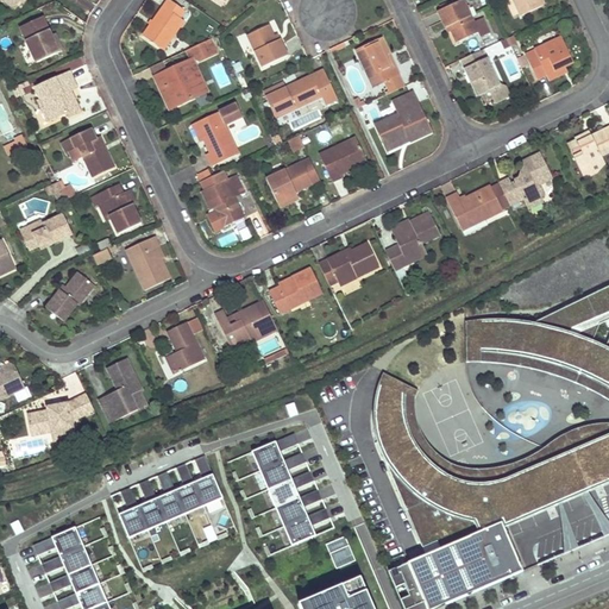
[(184,11),(169,0),(167,0),(152,22),(150,25),(144,35),(164,50),(183,20),(180,18),(184,11)]
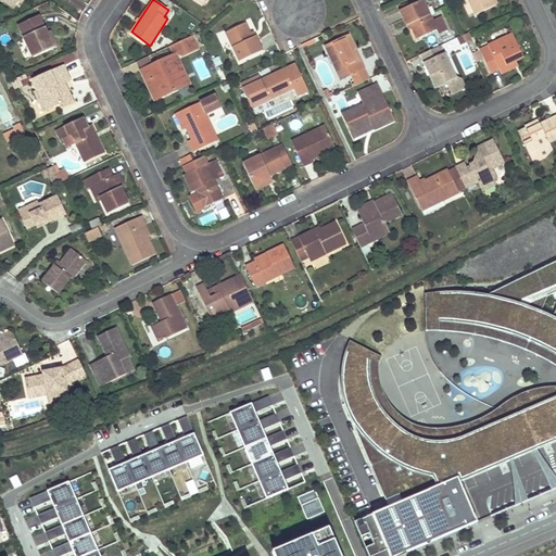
[(421,0),(420,0),(400,10),(406,24),(409,23),(412,27),(417,39),(437,29),(439,34),(449,29),(442,15),(431,20),(421,0)]
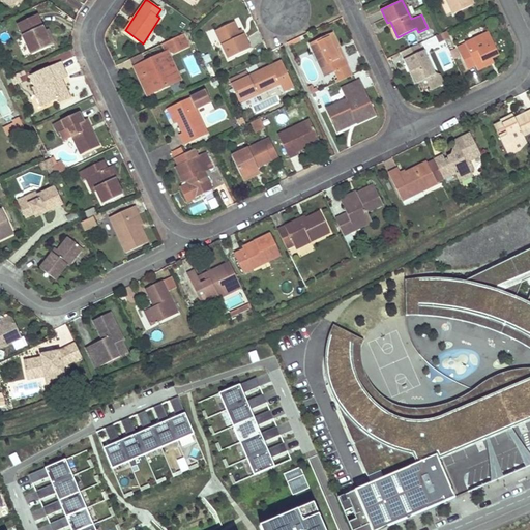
[(447,0),(454,13),(472,5),(469,0),(447,0)]
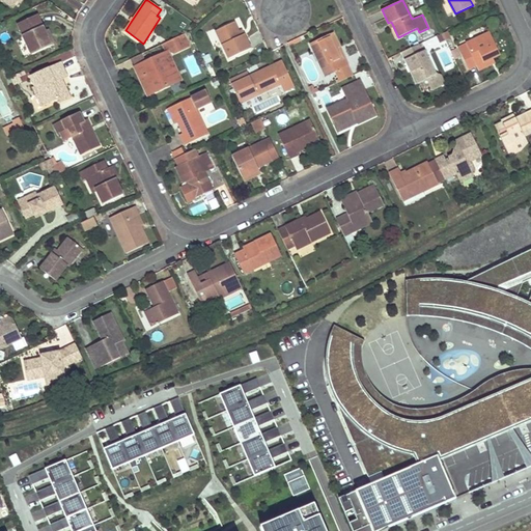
[(37,15),(17,24),(23,37),(22,37),(30,56),(52,46),(45,31),(37,15)]
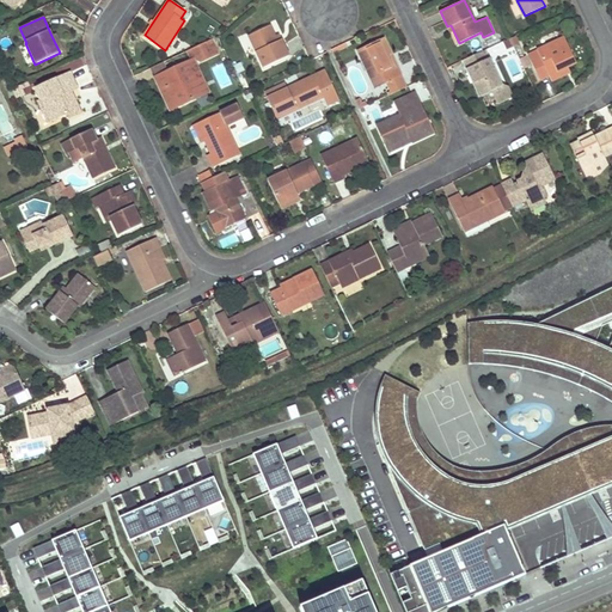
[(271,25),(249,35),(264,67),(291,56),(282,40),(279,41),(276,35),(271,25)]
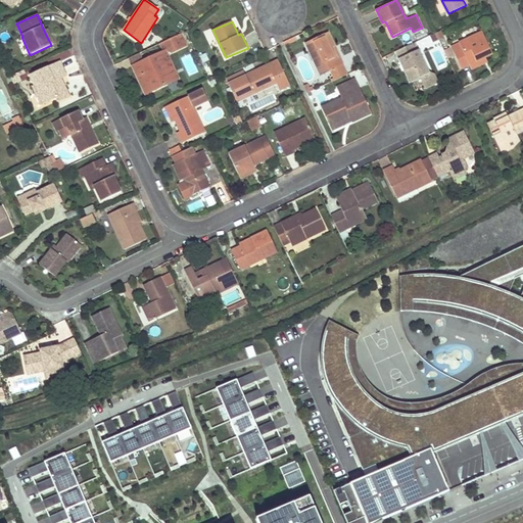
[(47,29),(44,31),(51,45),(54,44),(47,29)]
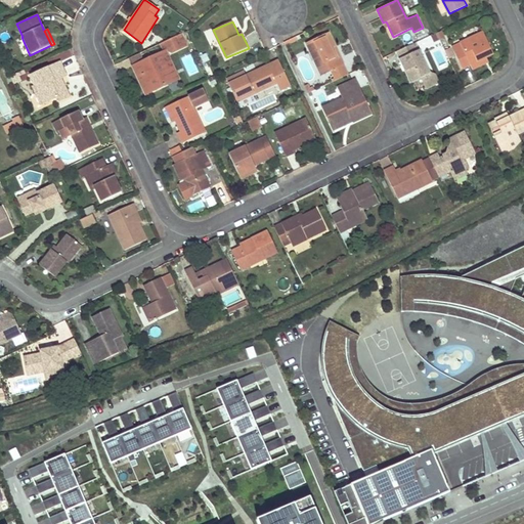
[(329,29),(306,39),(317,66),(328,60),(331,68),(343,61),(340,53),(337,54),(332,44),(335,43),(329,29)]
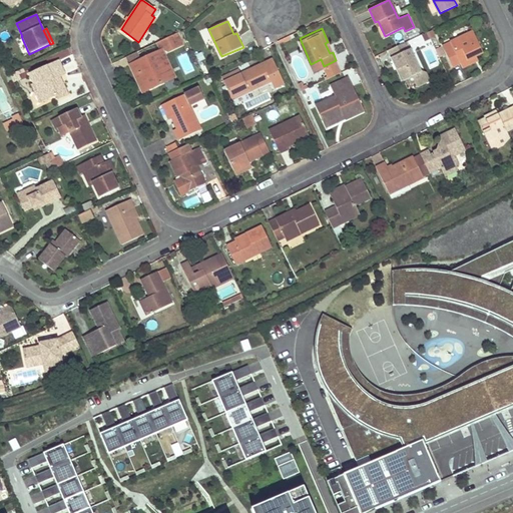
[(436,36),(433,29),(428,31),(431,38),(436,36)]
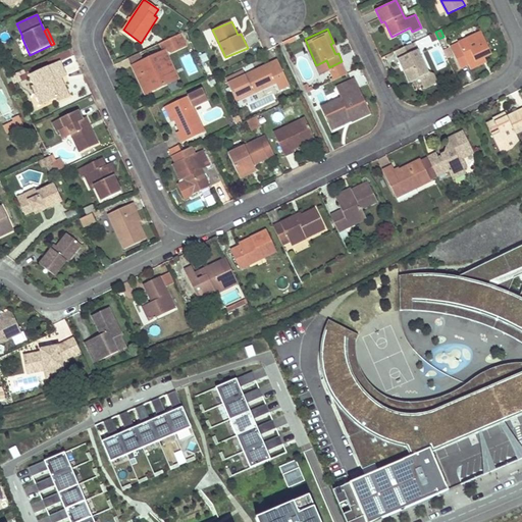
[(453,51),(461,68),(470,64),(472,69),(485,63),(483,58),(485,57),(492,54),(482,32),(459,42),(459,43),(461,47),(453,51)]
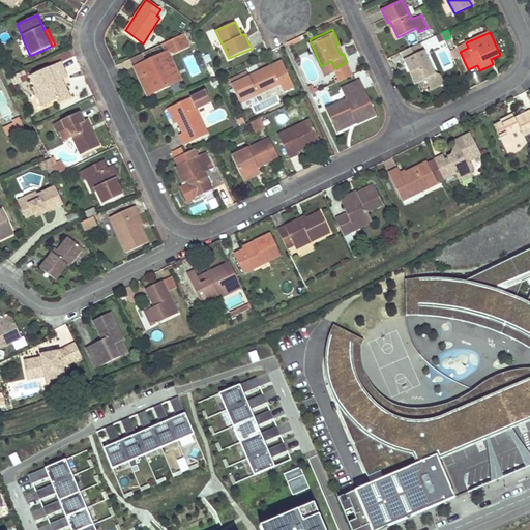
[(181,35),(168,42),(173,54),(187,48),(181,35)]
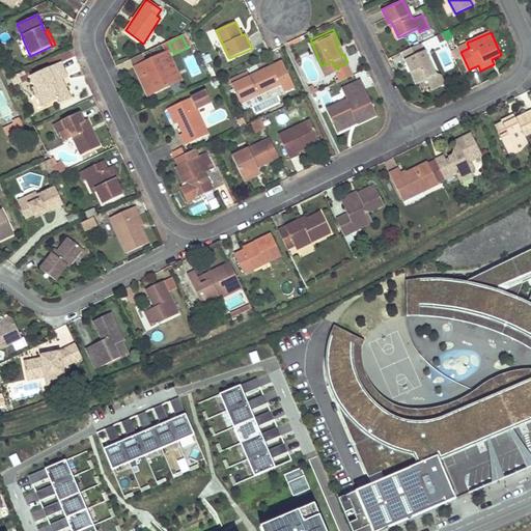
[(161,45),(165,53),(168,52),(169,56),(173,54),(168,43),(161,45)]
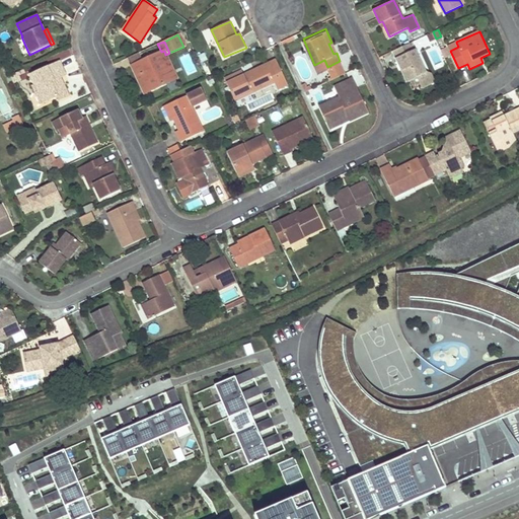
[(413,43),(393,51),(397,59),(401,58),(404,64),(401,69),(405,76),(412,79),(419,76),(423,84),(426,85),(436,81),(432,74),(426,72),(422,63),(418,62),(413,52),(416,50),(413,43)]
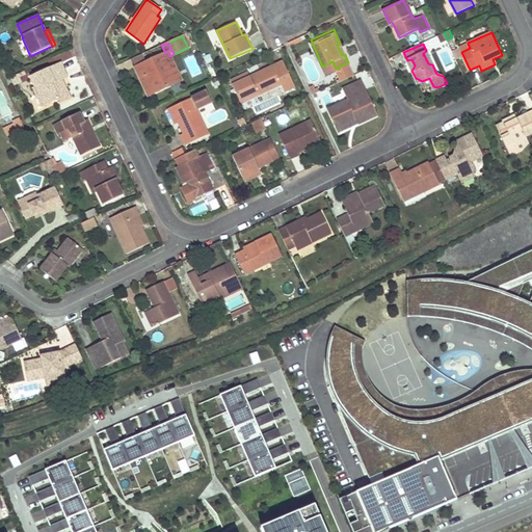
[(426,51),(423,53),(428,63),(432,64),(426,51)]
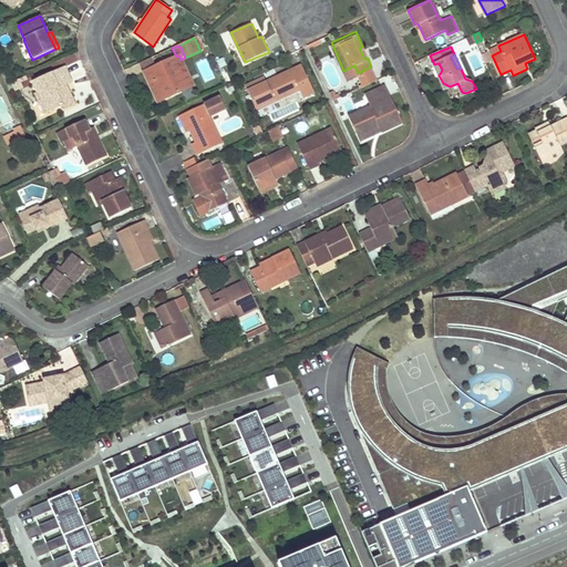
[(157,65),(144,72),(151,85),(155,83),(164,100),(183,91),(176,79),(187,73),(181,60),(179,55),(176,57),(157,65)]
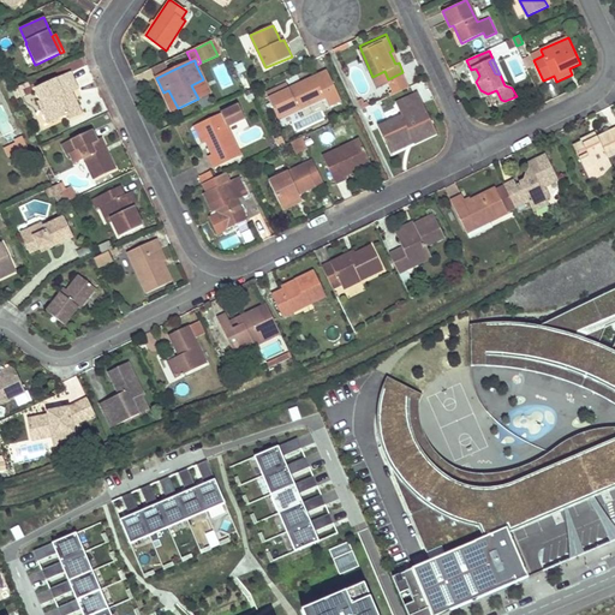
[(156,78),(171,71),(166,61),(153,69),(156,78)]
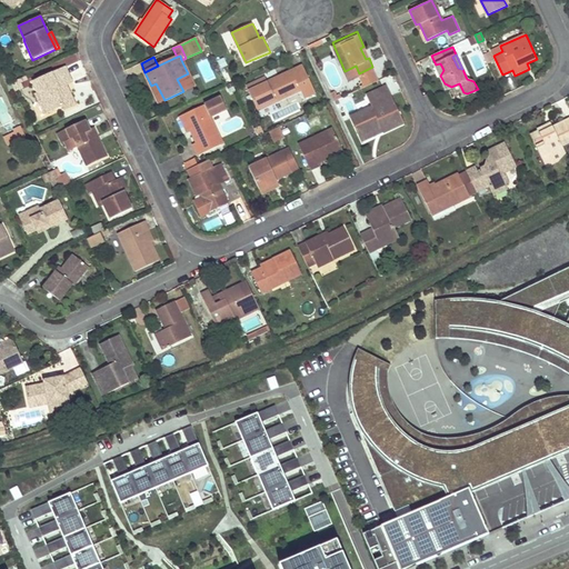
[(316,92),(302,66),(275,78),(277,82),(270,87),(268,81),(267,78),(256,82),(258,87),(249,90),(258,111),(301,91),(305,98),(316,92)]
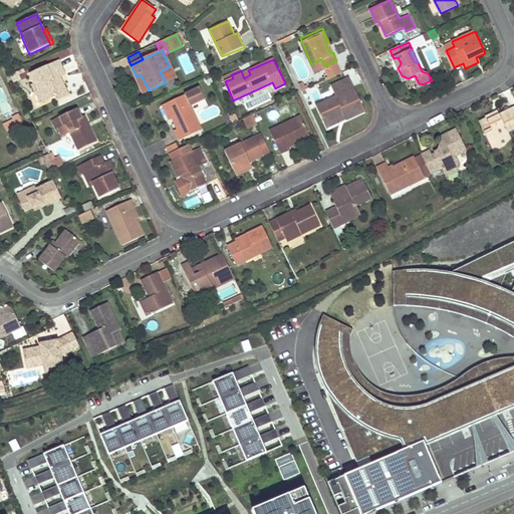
[(340,69),(336,60),(324,66),(328,74),(340,69)]
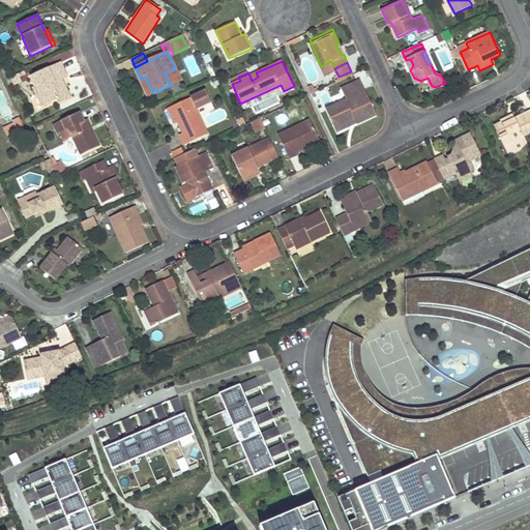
[(60,63),(30,78),(37,93),(43,107),(56,100),(57,105),(70,98),(64,85),(61,86),(59,81),(61,80),(67,77),(60,63)]
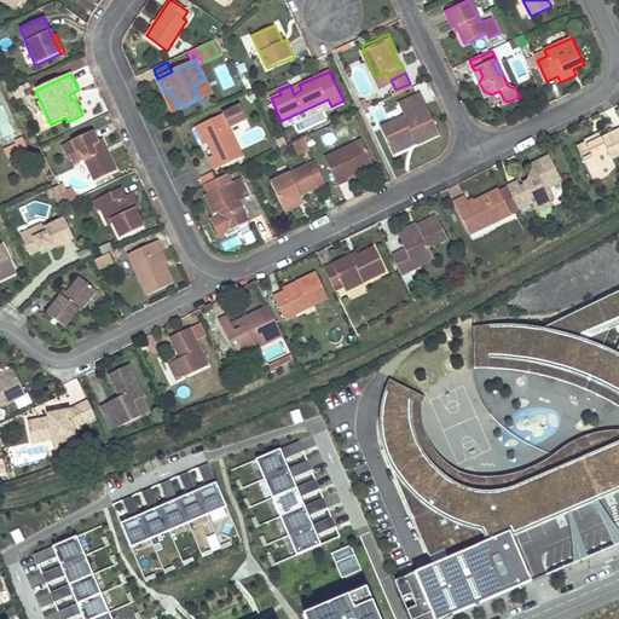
[(204,80),(192,86),(200,99),(212,93),(204,80)]
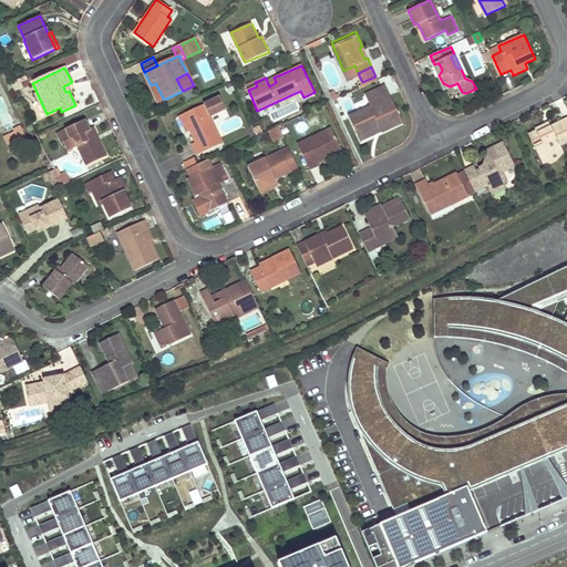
[(20,78),(11,82),(16,91),(24,86),(20,78)]
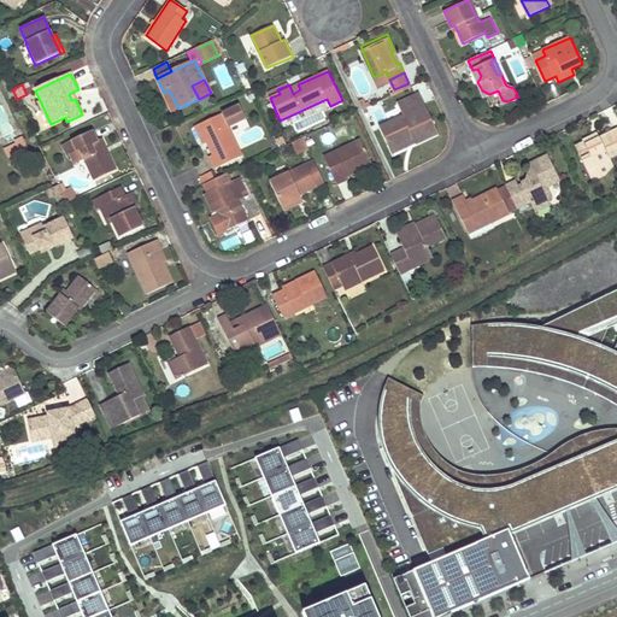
[(169,90),(164,93),(172,111),(178,109),(169,90)]
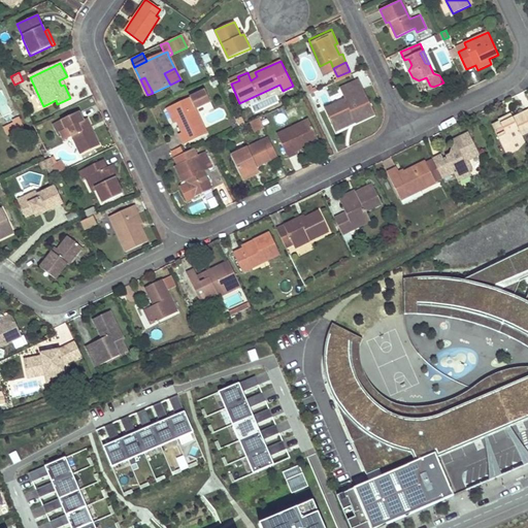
[(347,98),(326,107),(334,126),(355,117),(357,122),(358,124),(374,116),(358,79),(341,87),(347,98)]
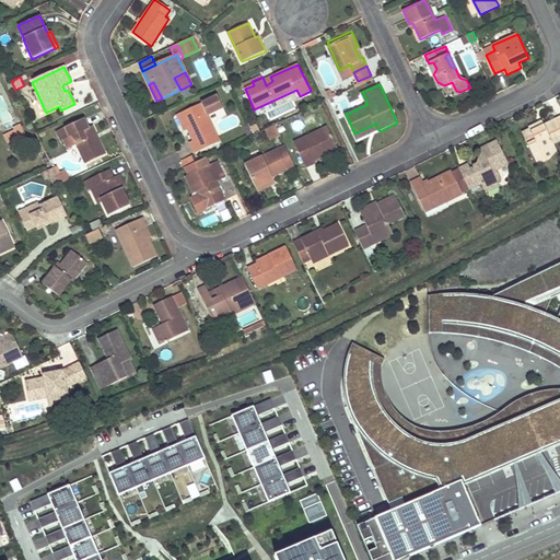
[(217,96),(181,113),(188,129),(194,141),(191,142),(197,153),(220,142),(208,117),(223,109),(217,96)]
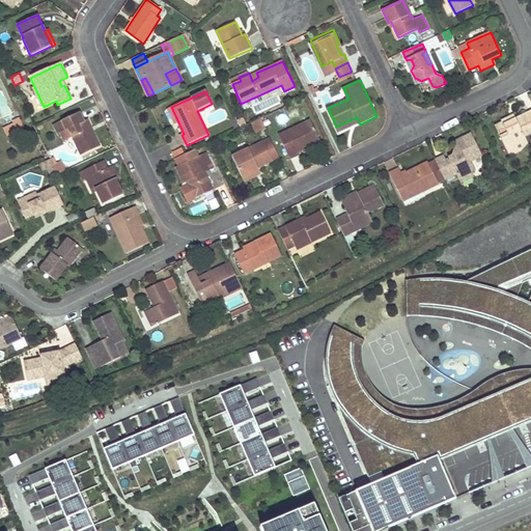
[(334,103),(345,98),(343,91),(331,96),(334,103)]
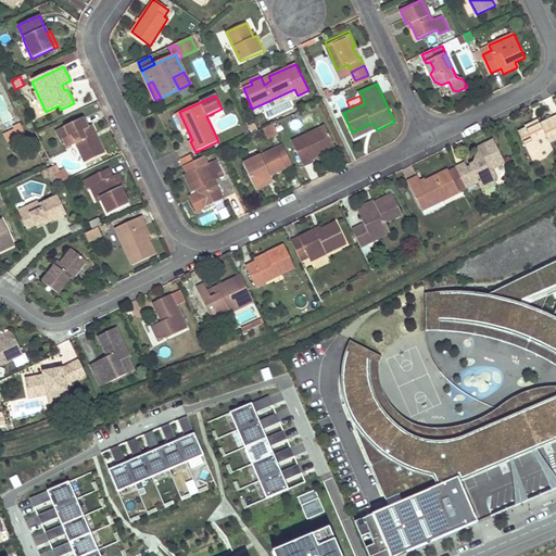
[(36,99),(42,113),(46,112),(39,98),(36,99)]
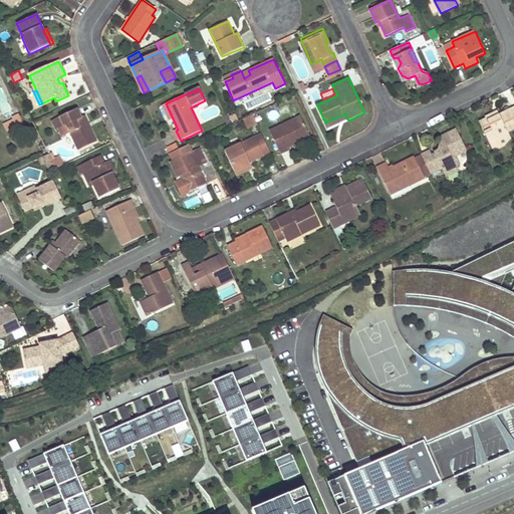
[(166,103),(163,105),(170,119),(173,118),(166,103)]
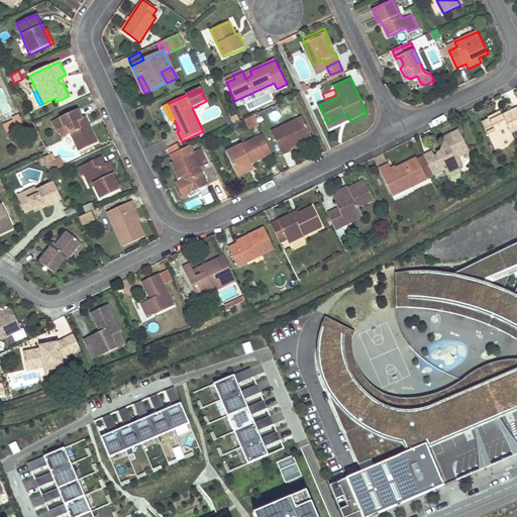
[(516,107),(502,115),(491,121),(490,118),(483,121),(493,143),(496,148),(497,149),(498,150),(499,149),(501,149),(497,142),(512,135),(510,132),(516,128),(516,107)]
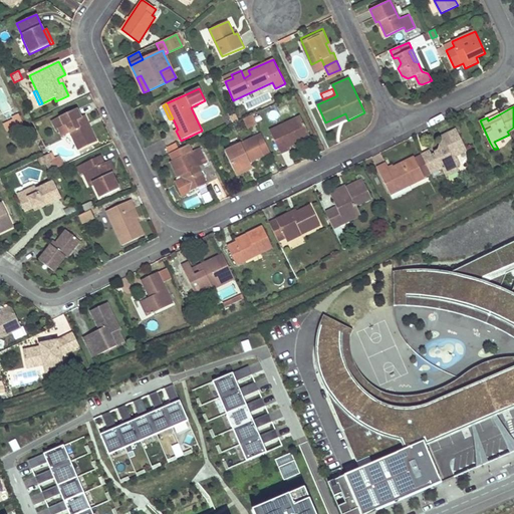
[(76,108),(51,121),(55,130),(57,129),(66,124),(69,132),(78,149),(96,141),(84,115),(81,117),(76,108)]
